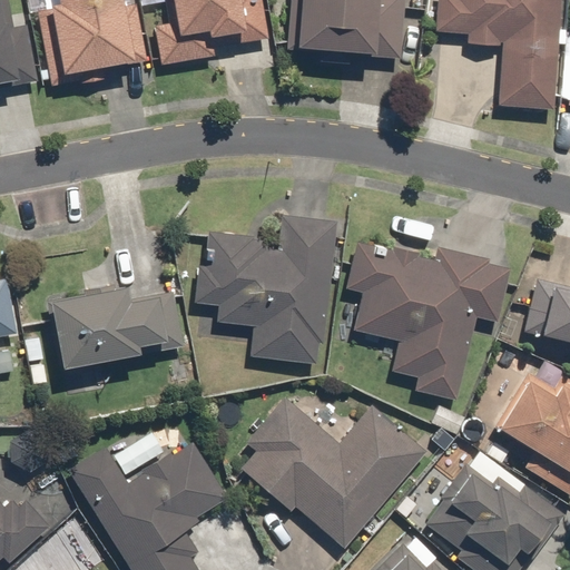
[(10,23),(5,0),(0,0),(0,92),(42,84),(28,20),(10,23)]
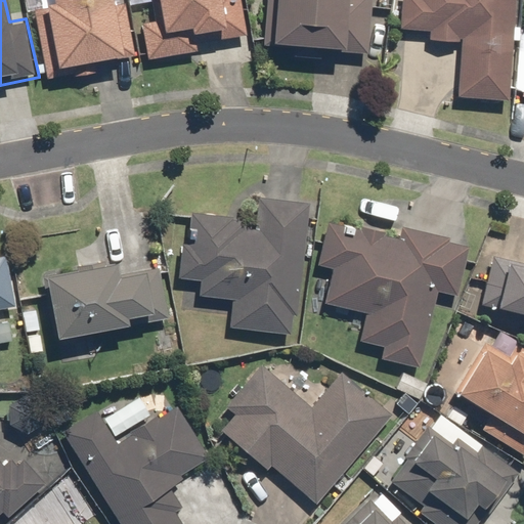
[(36,8),(49,77),(96,68),(94,60),(135,52),(126,2),(118,4),(117,0),(26,0),(29,9),(36,8)]
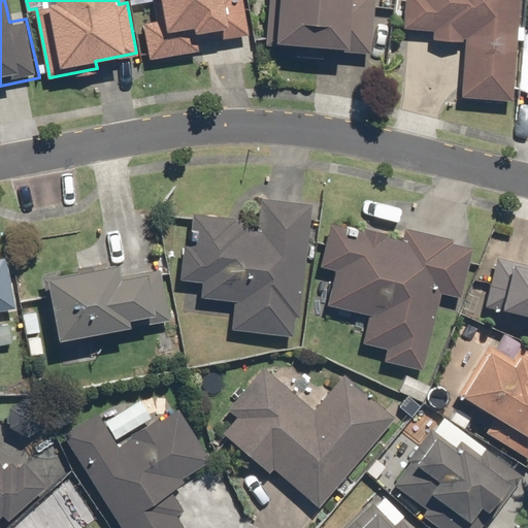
[(129,0),(130,3),(147,0),(155,0),(159,22),(144,25),(150,56),(201,47),(200,42),(250,33),(243,0),(129,0)]
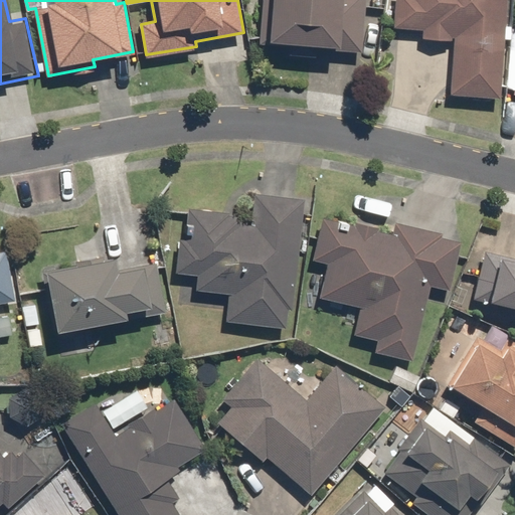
[(262,0),(261,44),(288,45),(288,53),(319,54),(319,46),(346,47),(365,48),(366,0),(262,0)]
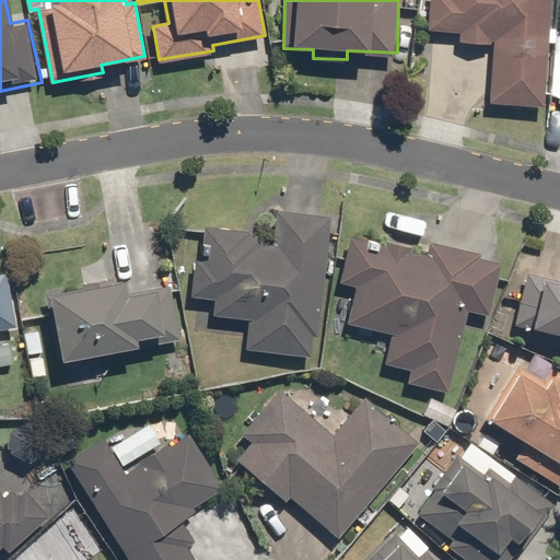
[(491,100),(545,103),(551,0),(431,0),(429,27),(462,31),(461,39),(496,42),(491,100)]
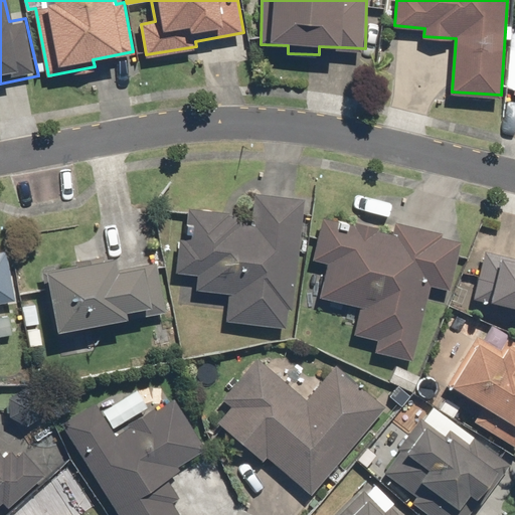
[(291,328),(303,200),(258,196),(254,222),(238,221),(238,217),(227,215),(227,208),(193,205),(190,241),(181,241),(178,273),(198,275),(197,288),(229,291),(226,322),(291,328)]
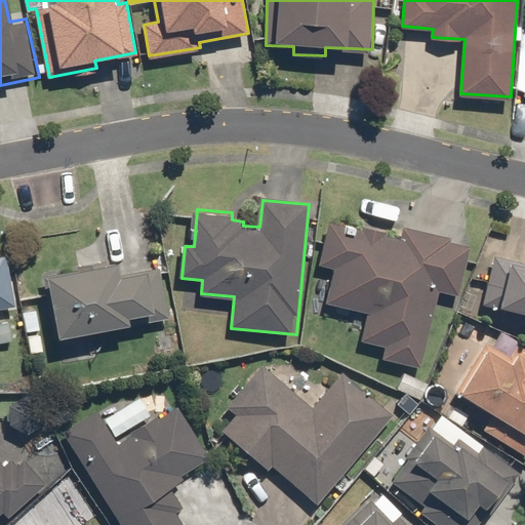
[(425,368),(441,290),(462,294),(472,246),(449,241),(450,233),(401,224),(400,229),(329,214),(319,265),(336,268),(329,303),(370,311),(364,340),(386,345),(382,360),(425,368)]
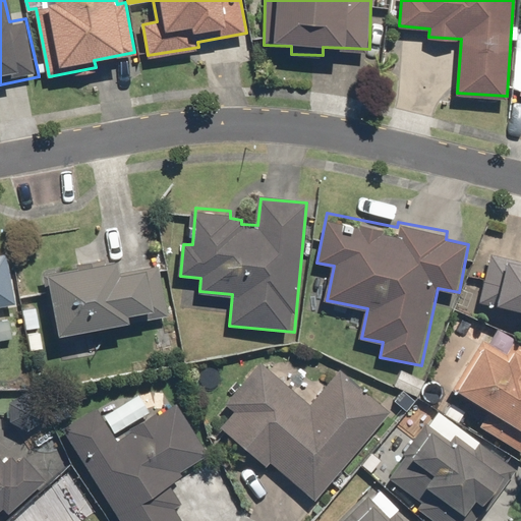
[(8,314),(0,316),(0,300),(18,296),(7,252),(0,253),(0,339),(14,336),(8,314)]
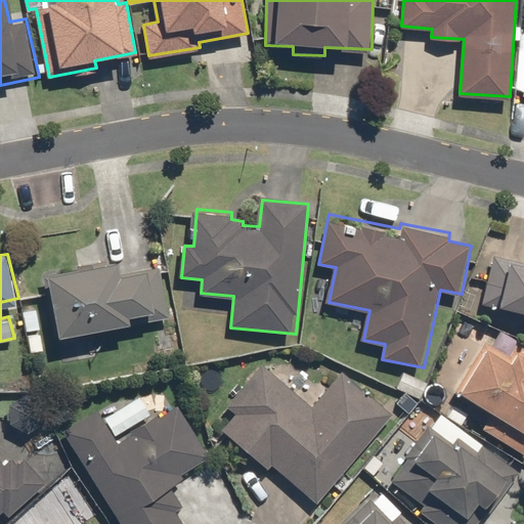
[(523,309),(523,262),(492,257),(483,302),(523,309)]
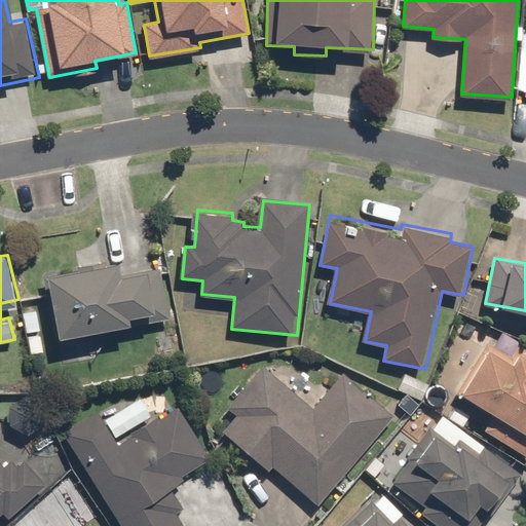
[(122,273),(119,260),(43,275),(55,338),(130,323),(128,316),(156,311),(147,268),(122,273)]
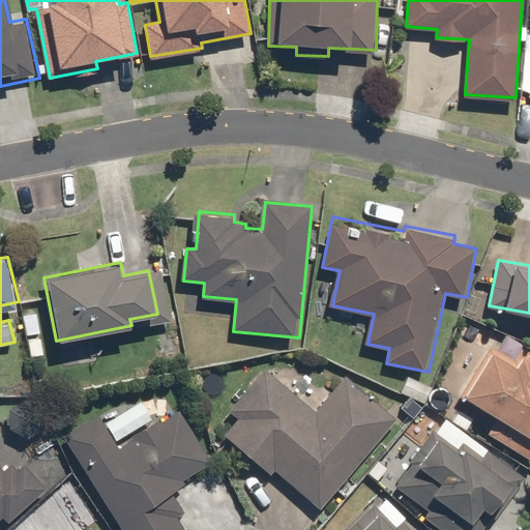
[(529,457),(529,355),(521,350),(516,360),(492,347),(466,393),(500,412),(488,434),(529,457)]
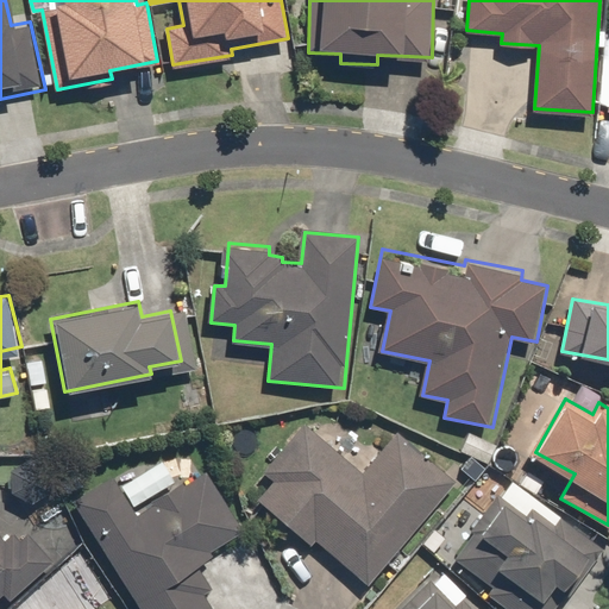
[(316,538),(369,582),(454,481),(396,432),(364,471),(305,421),(264,470),(276,478),(261,496),(314,541),(316,538)]
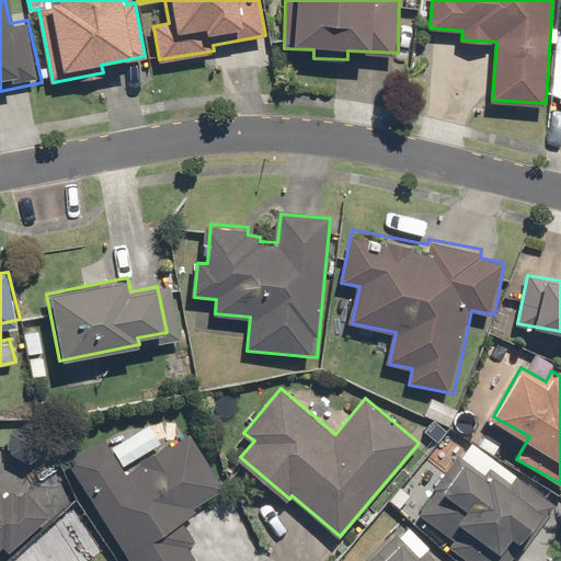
[(53,448),(31,416),(6,434),(27,466),(53,448)]
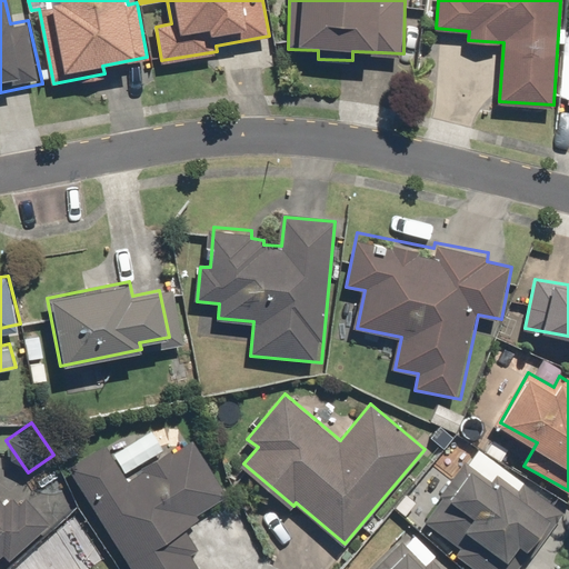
[(103,443),(67,467),(133,568),(202,568),(193,553),(200,549),(187,529),(205,517),(201,512),(229,493),(195,441),(175,453),(171,449),(127,478),(103,443)]
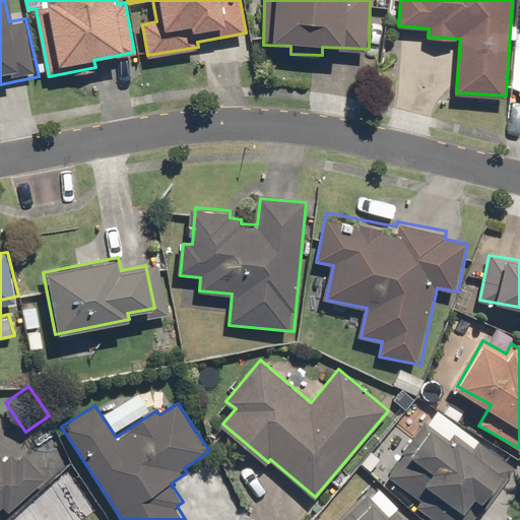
[(457,440),(425,419),(389,477),(423,499),(417,506),(440,519),(474,519),(494,491),(498,494),(517,464),(476,439),(472,445),(459,437),(457,440)]
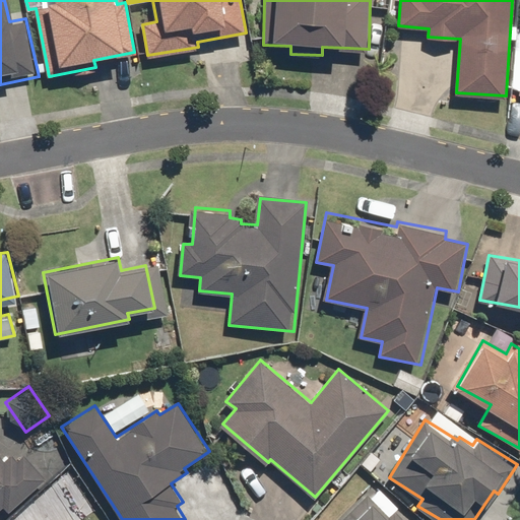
[(0,507),(10,517),(49,478),(23,453),(18,457),(11,450),(5,456),(0,450),(0,507)]
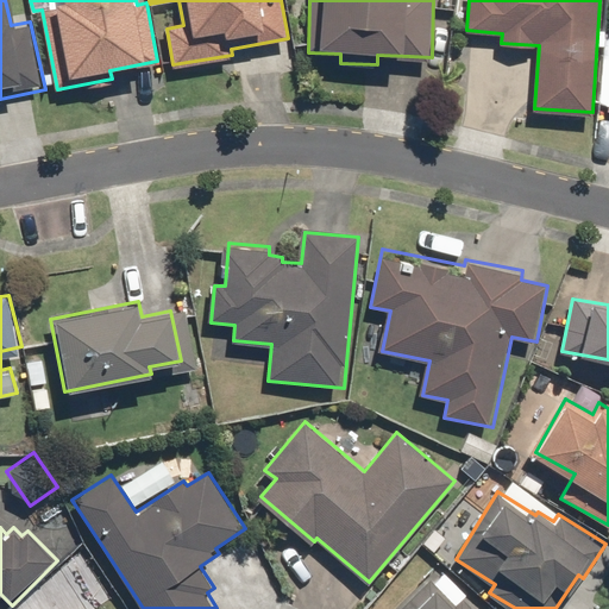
[(491,608),(490,608),(479,608),(465,592),(454,601),(433,576),(393,608),(491,608)]
